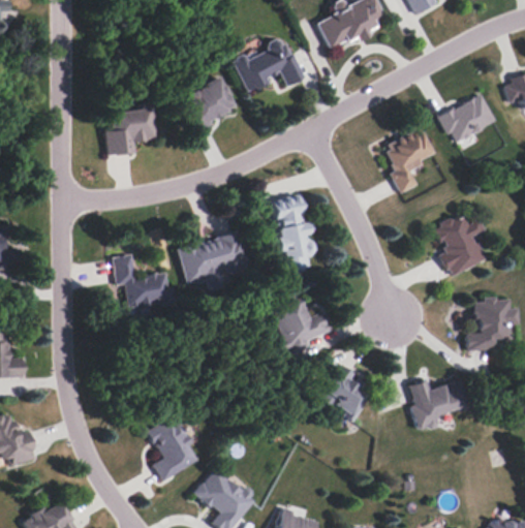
[(359,0),(316,24),(331,51),(387,20),(376,0),(359,0)]
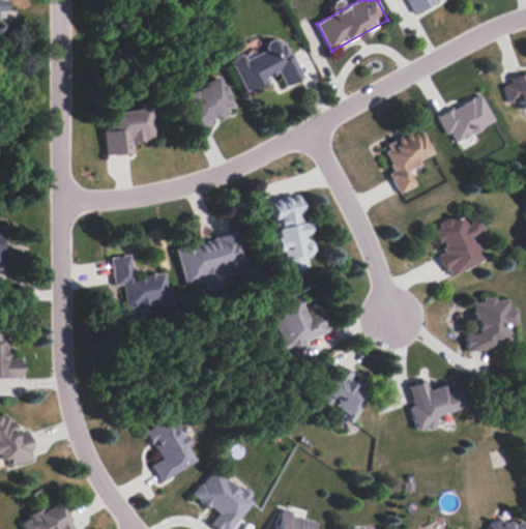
[(408,0),(414,13),(438,3),(437,0),(408,0)]
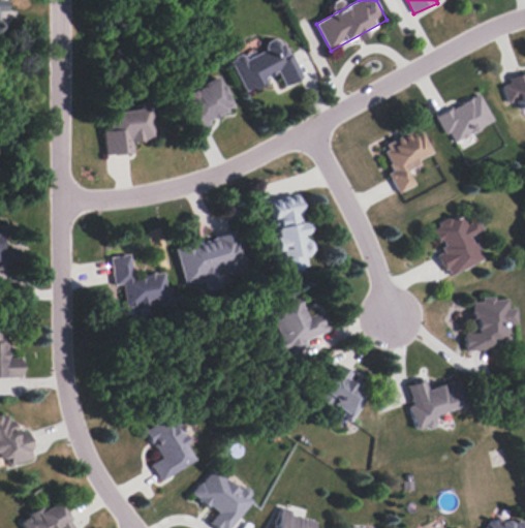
[(233,62),(246,91),(280,74),(286,87),(303,79),(283,37),(233,62)]
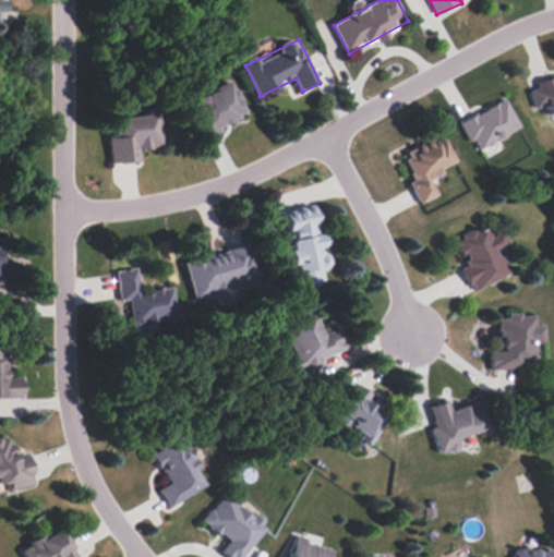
[(553,80),(532,86),(539,108),(551,105),(553,112),(553,80)]
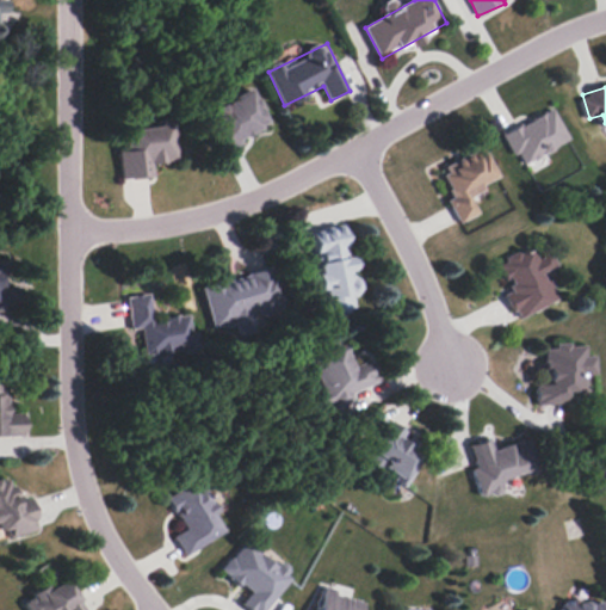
[(222,153),(274,129),(258,91),(214,110),(223,131),(215,136),(222,153)]
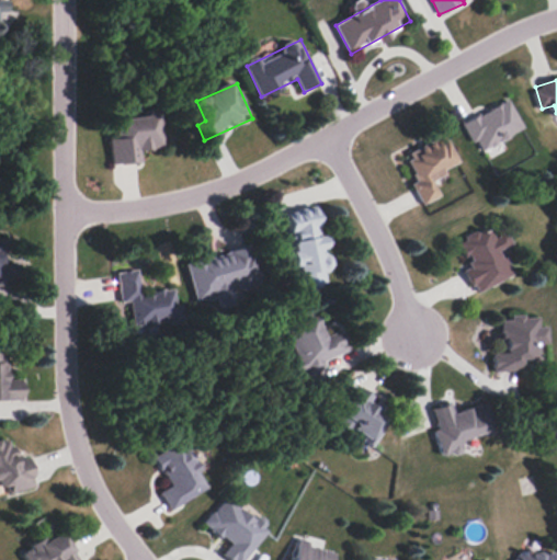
[(526,130),(512,100),(466,122),(480,153),(526,130)]
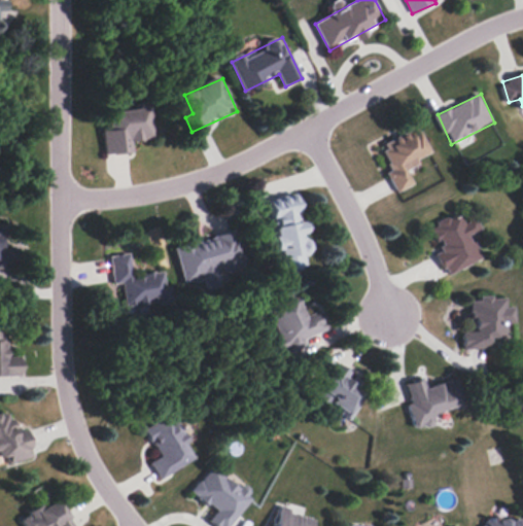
[(155,140),(153,103),(140,104),(140,111),(106,113),(109,155),(135,153),(134,141),(155,140)]
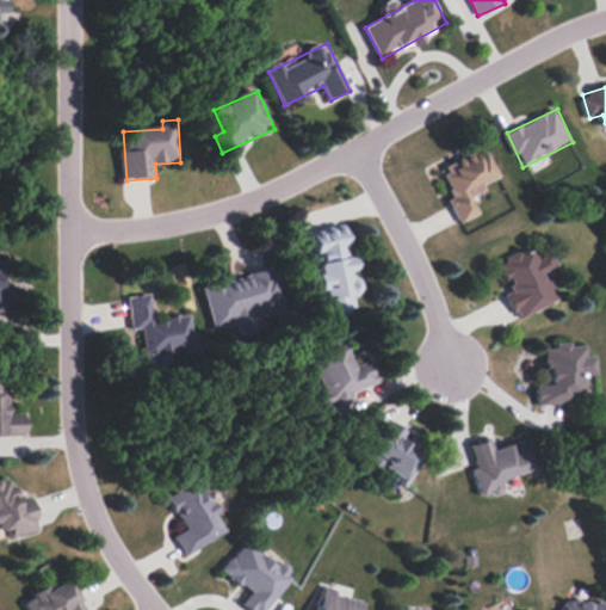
[(464,222),(482,214),(472,193),(502,180),(487,147),(440,168),(464,222)]
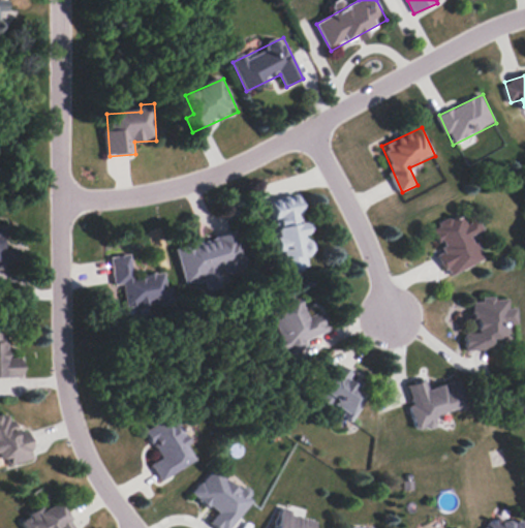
[(271,202),(283,274),(309,270),(306,255),(313,254),(303,196),(271,202)]
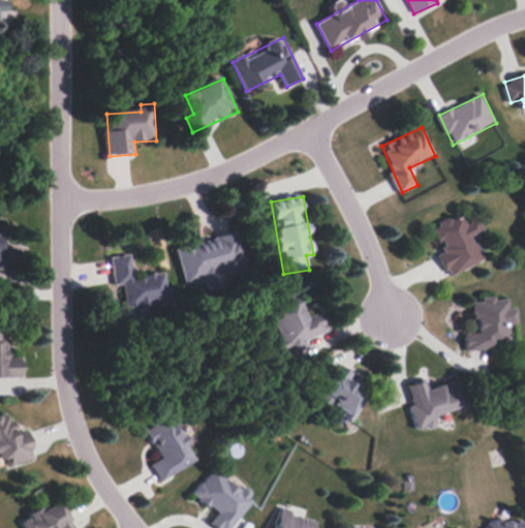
[(486,260),(474,237),(485,233),(479,219),(466,224),(462,213),(430,227),(452,276),(486,260)]
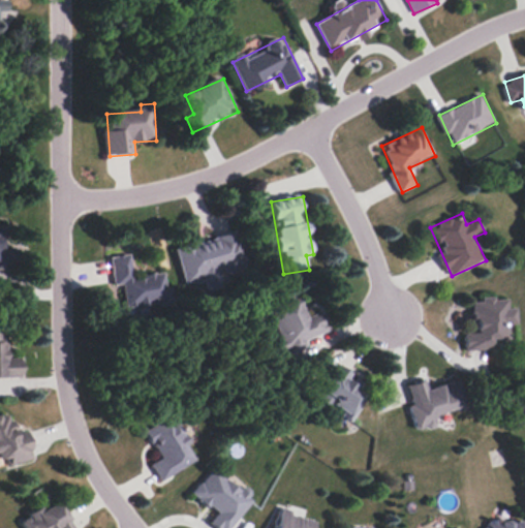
[(0,267),(18,267),(18,250),(7,250),(7,225),(0,225),(0,267)]
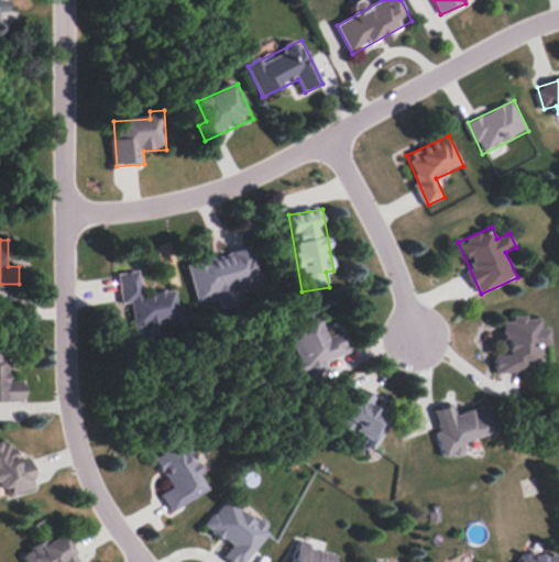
[(199,304),(269,286),(258,246),(189,264),(199,304)]
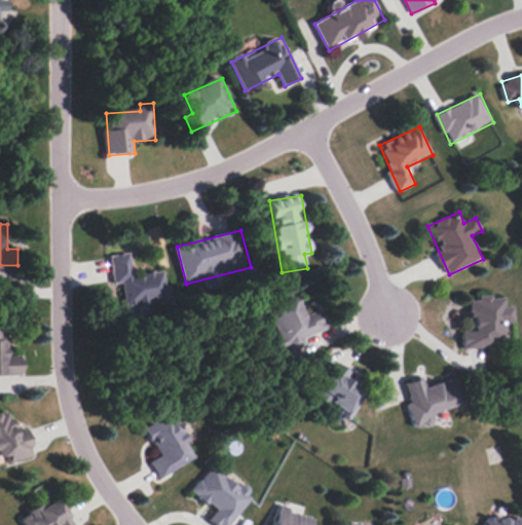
[(135,277),(129,253),(111,256),(115,285),(123,283),(128,312),(173,305),(166,271),(135,277)]
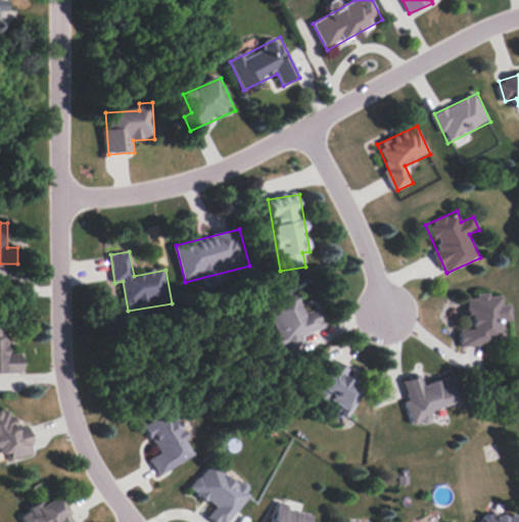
[(202,271),(206,285),(220,282),(216,268),(202,271)]
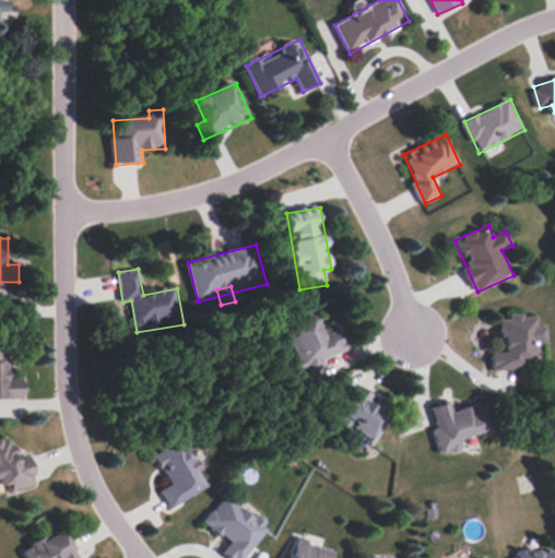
[(350,351),(342,331),(326,336),(315,308),(282,320),(300,368),(304,367),(306,375),(326,367),(323,360),(350,351)]
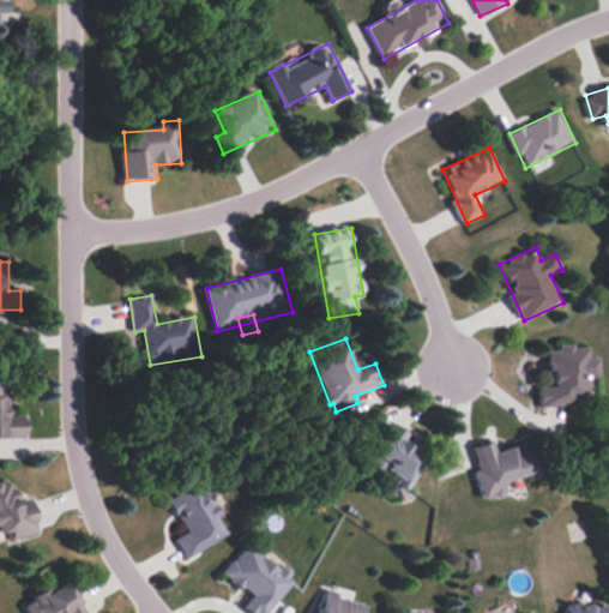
[(548,349),(550,385),(537,386),(540,408),(573,406),(572,397),(592,396),(591,378),(601,377),(598,358),(591,358),(590,347),(548,349)]
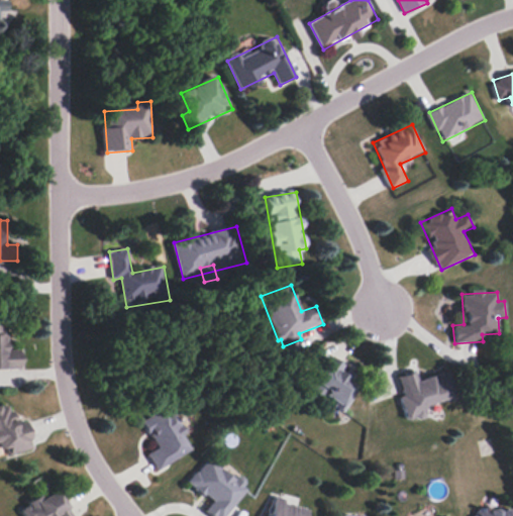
[(0,369),(21,369),(21,349),(9,349),(9,326),(0,326),(0,369)]
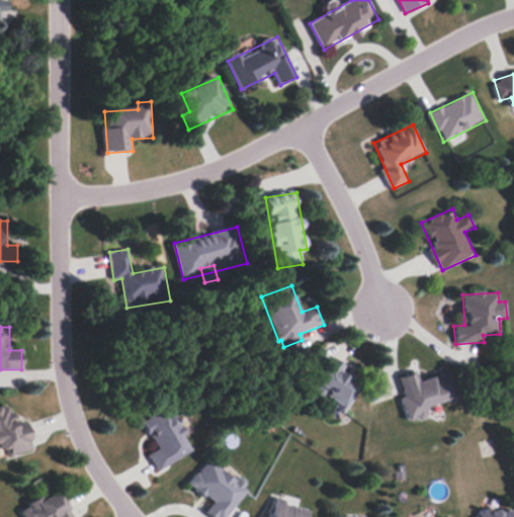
[(311,384),(337,404),(335,408),(344,414),(366,381),(324,351),(313,367),(320,372),(311,384)]
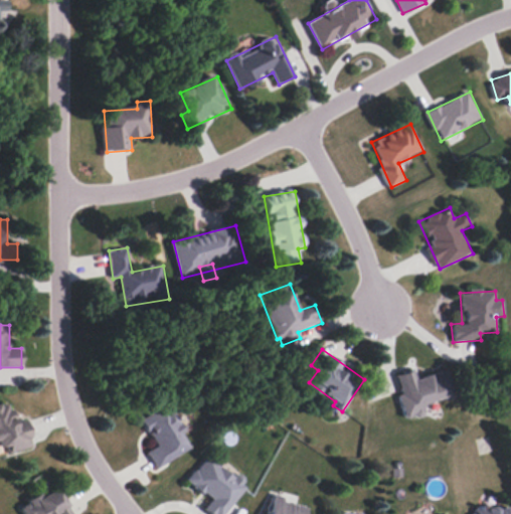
[(417,379),(414,370),(395,375),(407,420),(426,415),(422,405),(455,396),(448,371),(417,379)]
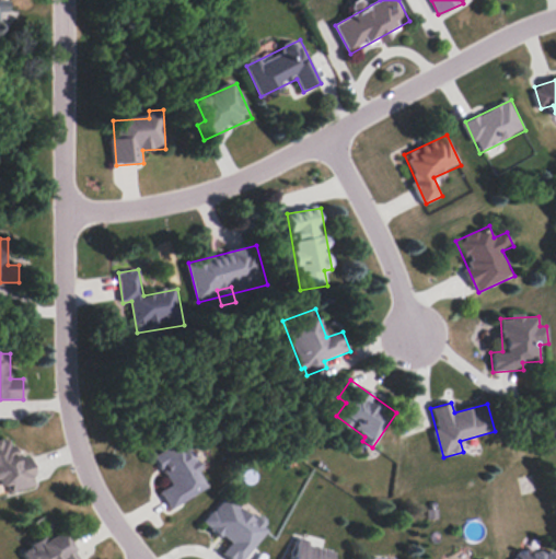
[(0,496),(37,486),(31,457),(20,461),(13,437),(0,440),(0,496)]
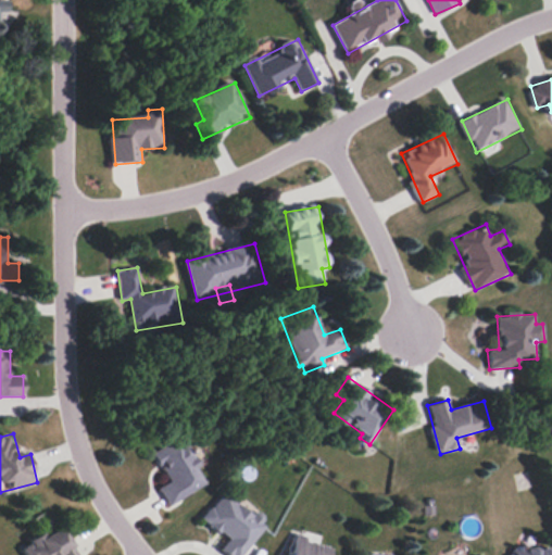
[(184,437),(154,453),(171,481),(161,487),(172,505),(210,483),(184,437)]
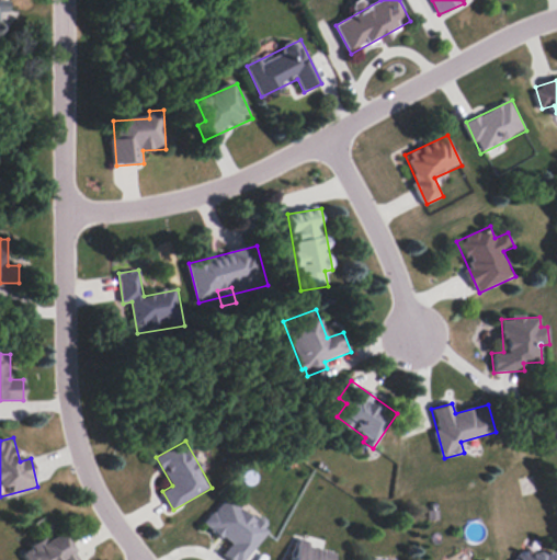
[(231,559),(245,559),(270,530),(229,498),(207,524),(234,545),(226,555),(231,559)]
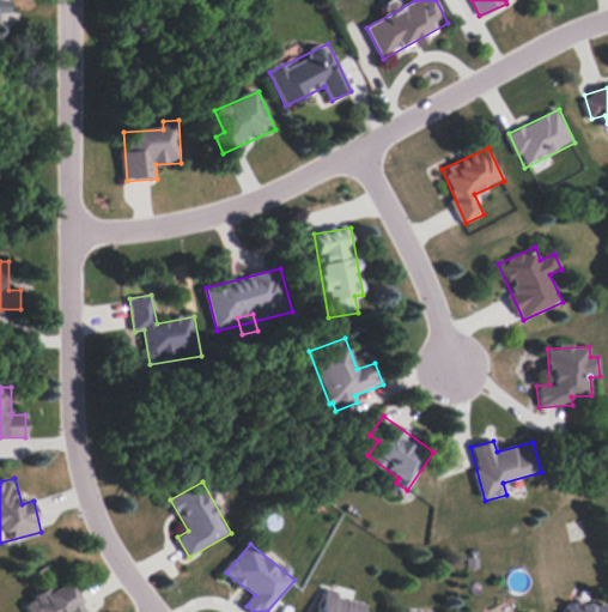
[(86,611),(70,579),(26,601),(31,611),(86,611)]
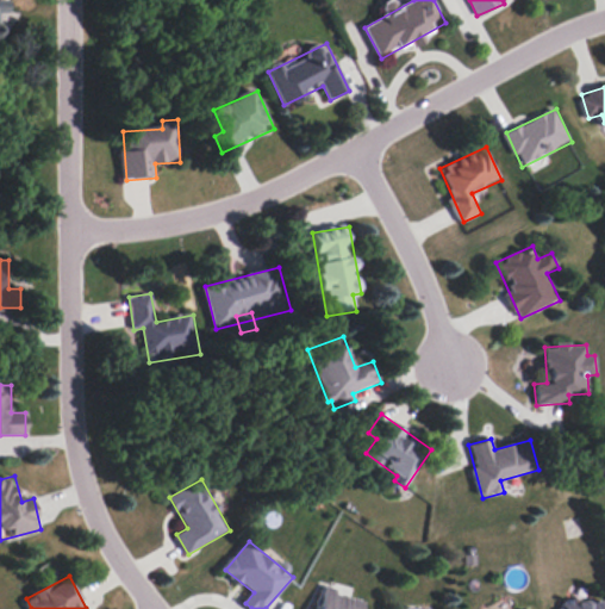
[(363,608),(367,600),(326,588),(319,608),(363,608)]
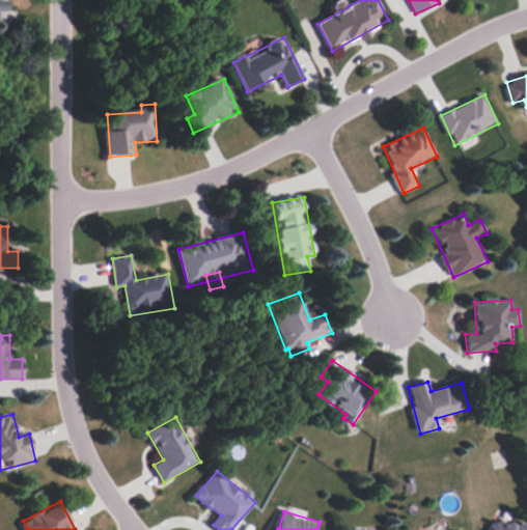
[(526,519),(493,529),(526,529),(526,519)]
